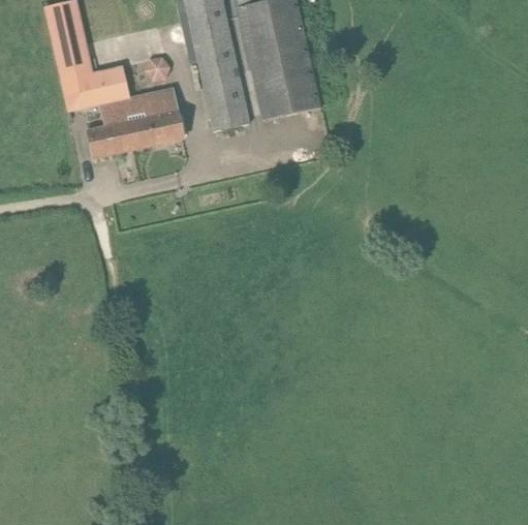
[(72,0),(44,6),(68,111),(84,107),(103,104),(121,100),(129,98),(122,66),(97,72),(93,73),(76,0),(72,0)]
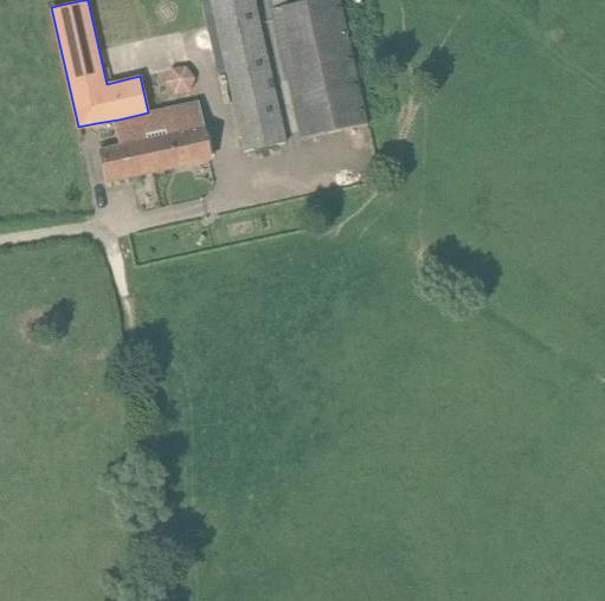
[(287,140),(281,117),(255,0),(212,0),(245,149),(287,140)]
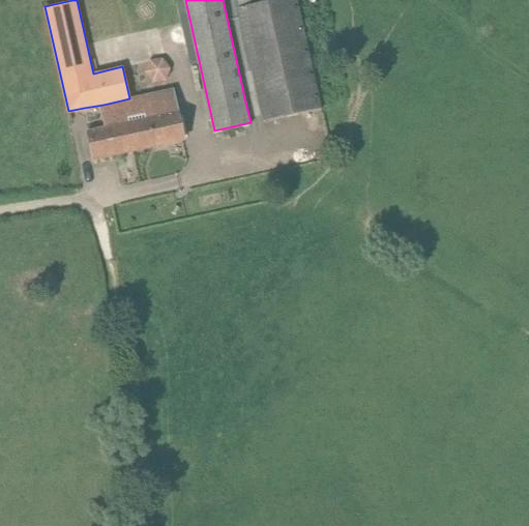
[(322,107),(317,86),(298,0),(258,0),(239,4),(264,119),(322,107)]
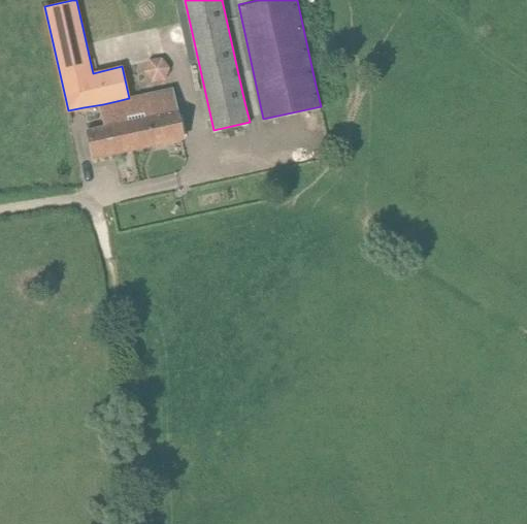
[(174,68),(167,47),(149,54),(157,74),(174,68)]
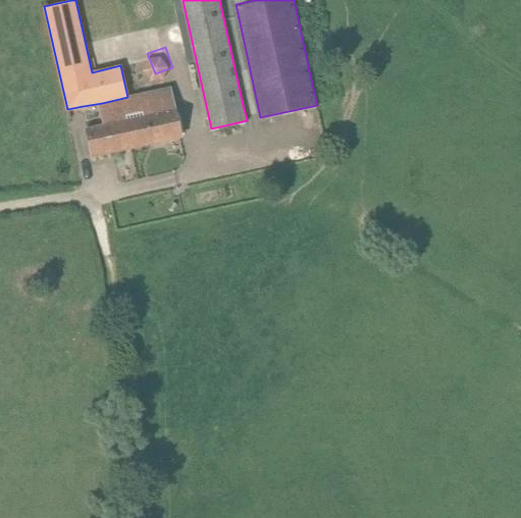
[(170,88),(127,97),(119,99),(131,146),(180,135),(170,88)]
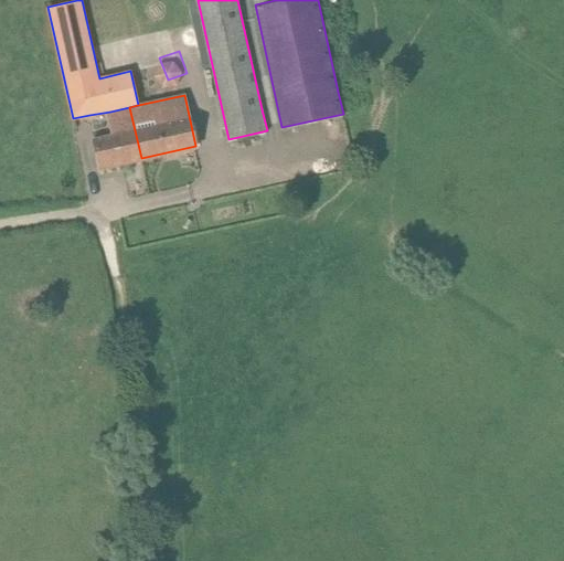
[(141,158),(129,107),(110,112),(115,136),(93,140),(98,167),(141,158)]
